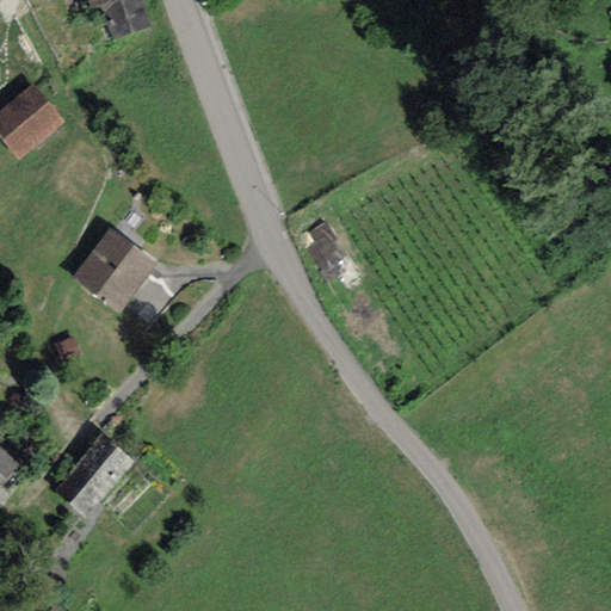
[(112,41),(152,26),(142,0),(86,0),(90,12),(100,8),(112,41)]
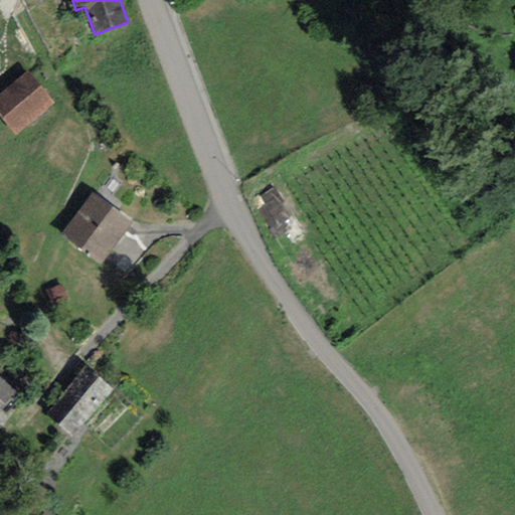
[(0,95),(0,116),(16,135),(53,104),(27,72),(0,95)]
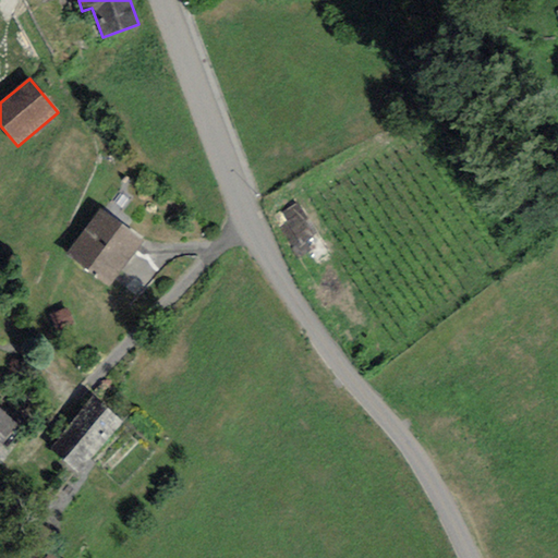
[(100,210),(65,255),(108,287),(143,243),(100,210)]
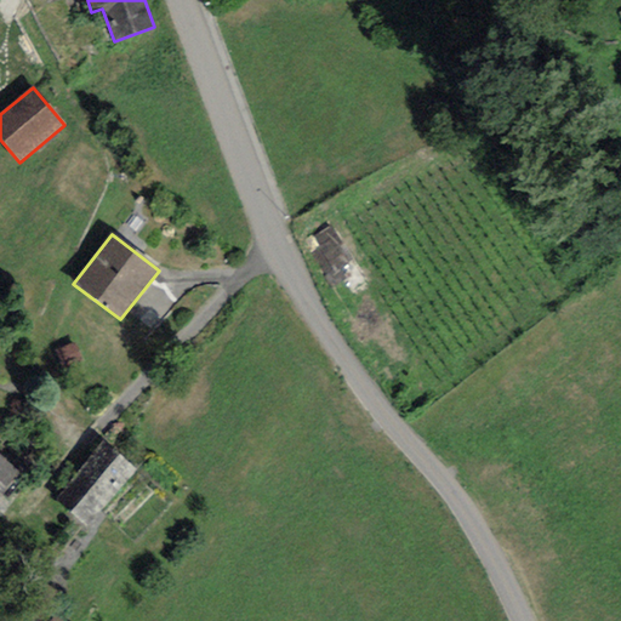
[(347,261),(336,241),(319,251),(330,271),(347,261)]
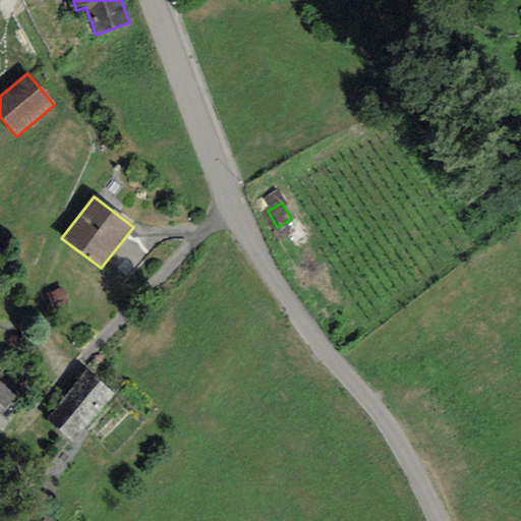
[(45,418),(73,444),(117,394),(89,368),(45,418)]
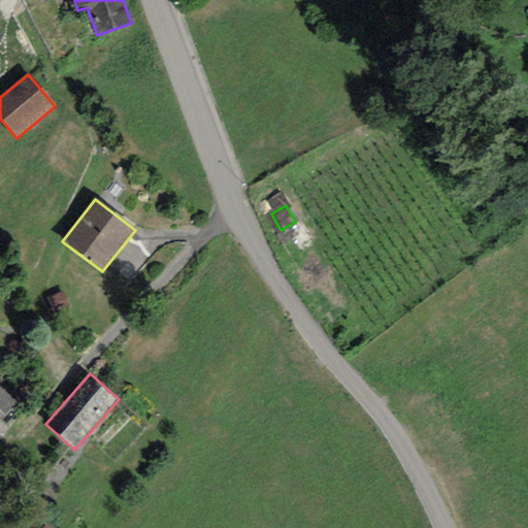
[(0,420),(17,401),(0,387),(0,420)]
